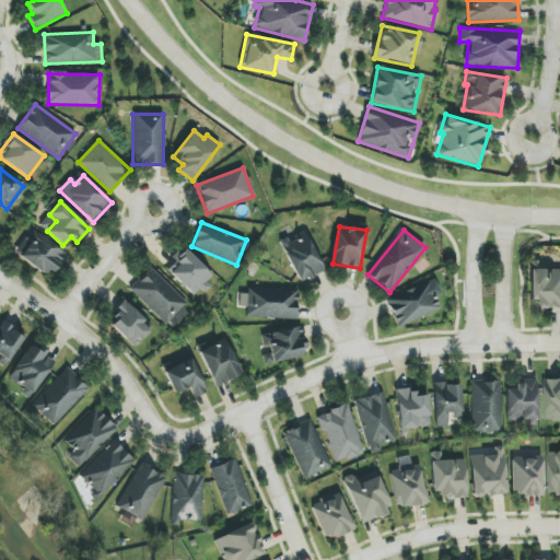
[(301,283),(325,270),(304,233),(280,245),(301,283)]
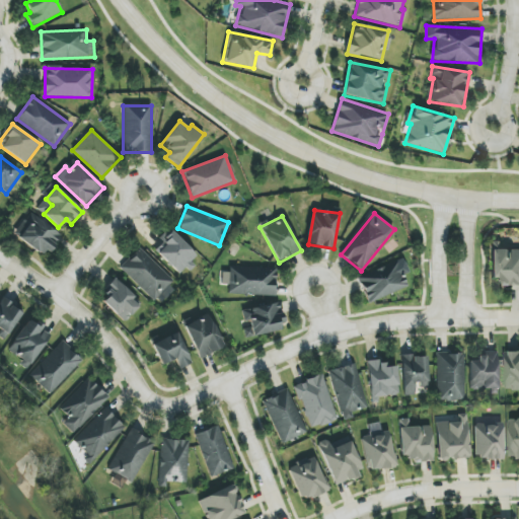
[(61,234),(33,217),(19,239),(48,256),(61,234)]
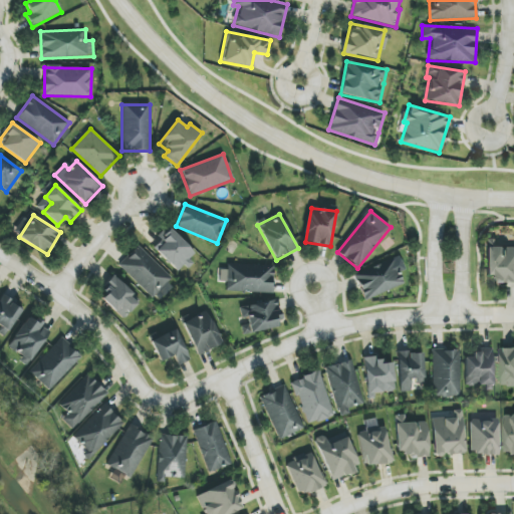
[(197,256),(172,229),(153,247),(179,273),(197,256)]
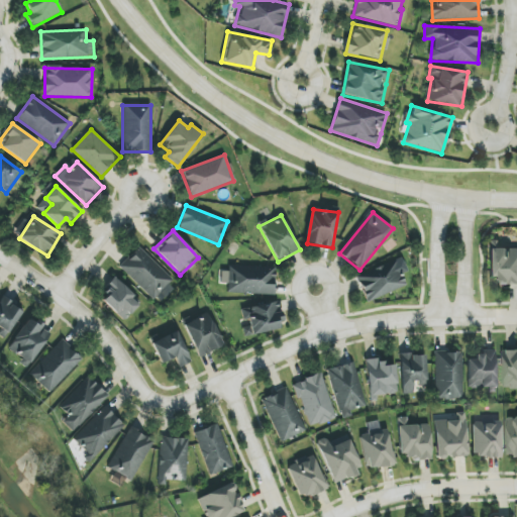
[(173,280),(139,247),(120,268),(153,300),(173,280)]
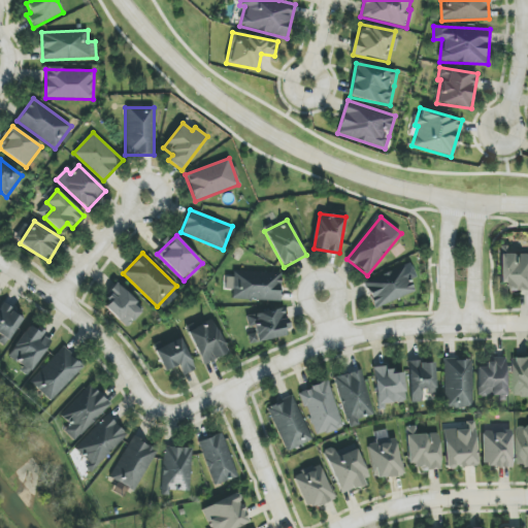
[(527,253),(500,255),(501,289),(527,288),(527,253)]
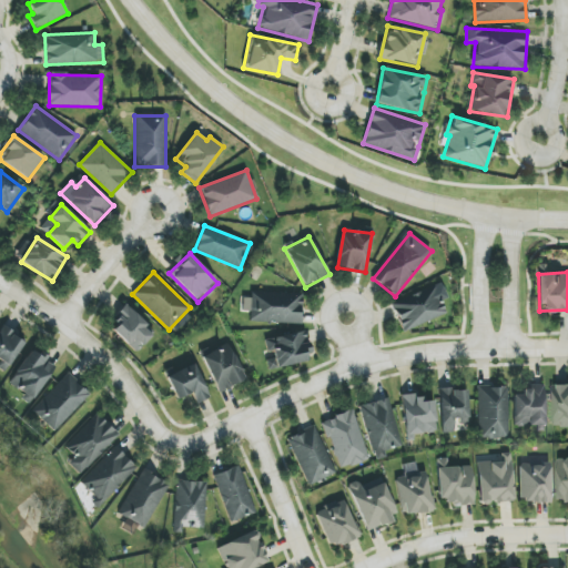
[(446,298),(444,287),(393,300),(401,330),(446,318),(442,300),(446,298)]
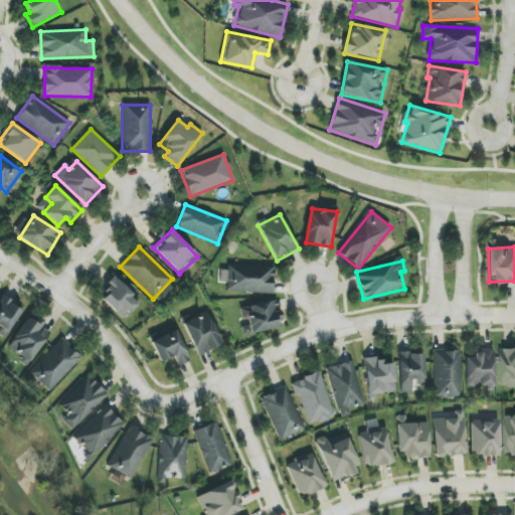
[(220,283),(227,283),(227,293),(274,293),(274,267),(220,266),(220,283)]
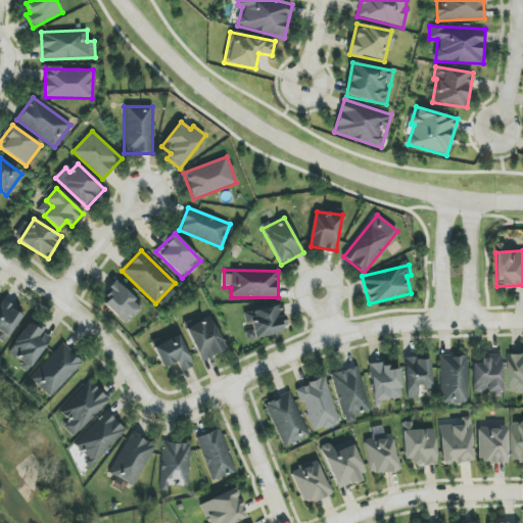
[(143,306),(119,283),(100,301),(126,325),(143,306)]
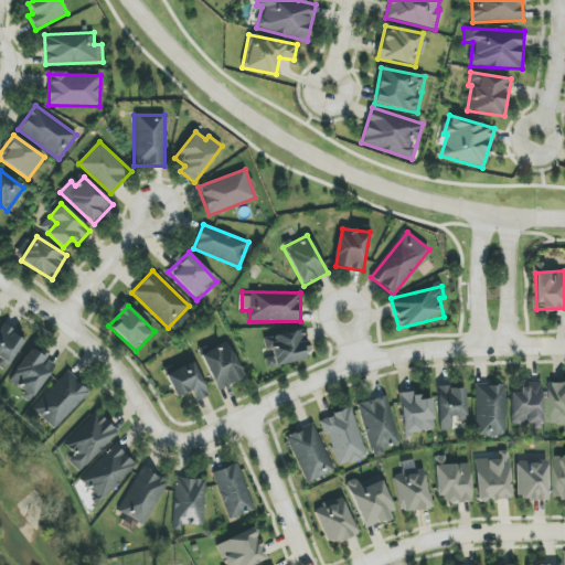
[(308,362),(304,331),(264,336),(266,354),(265,354),(266,366),(308,362)]
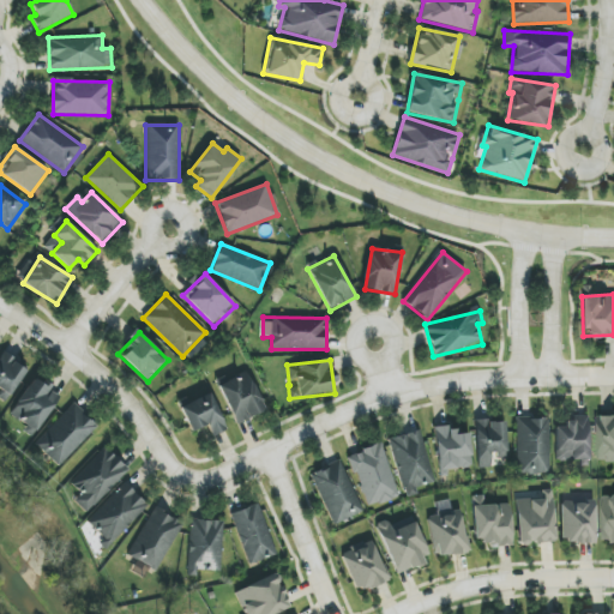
[(235,425),(264,413),(248,373),(218,385),(235,425)]
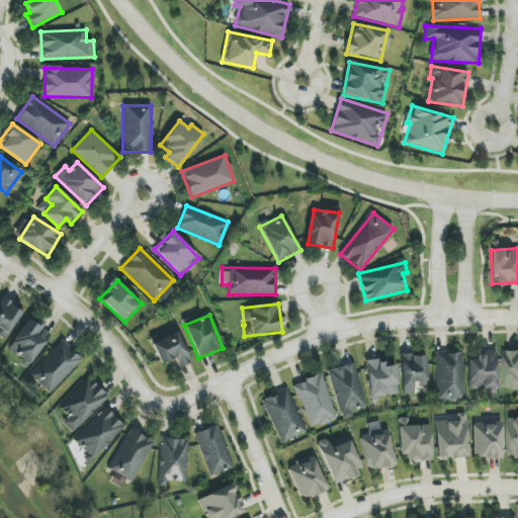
[(51,335),(33,322),(12,350),(23,358),(19,363),(26,368),(51,335)]
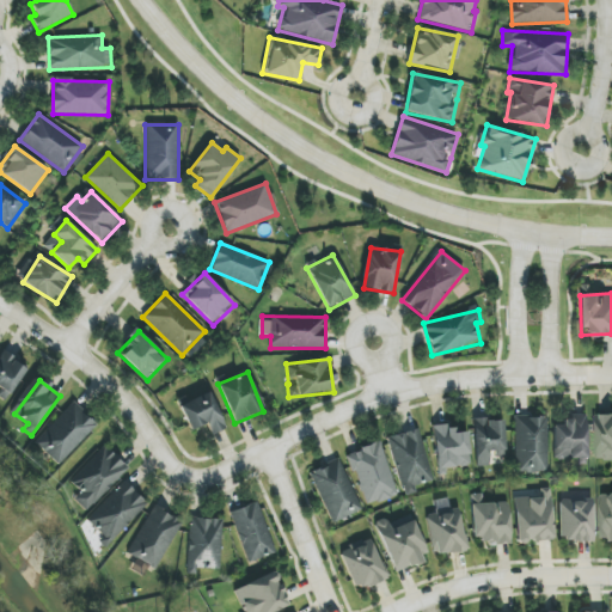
[(226,429),(209,392),(179,405),(190,430),(207,423),(212,435),(226,429)]
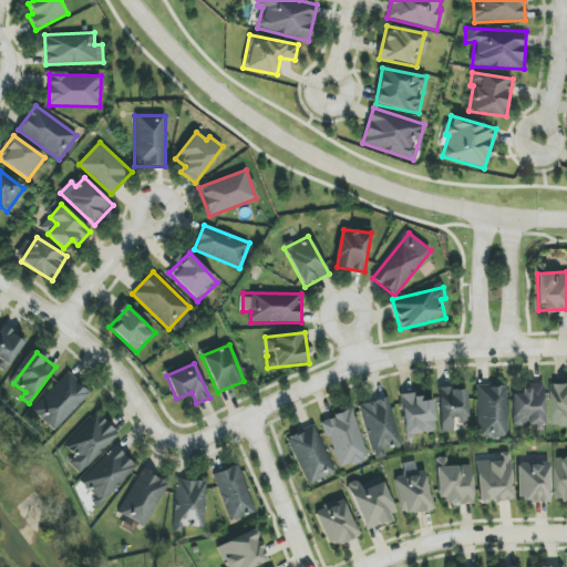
[(90,394),(68,373),(32,410),(54,431),(90,394)]
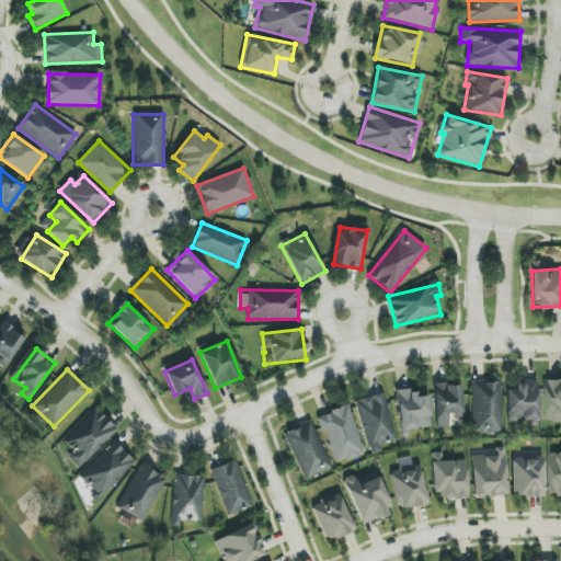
[(471,380),(472,433),(503,432),(502,380),(471,380)]
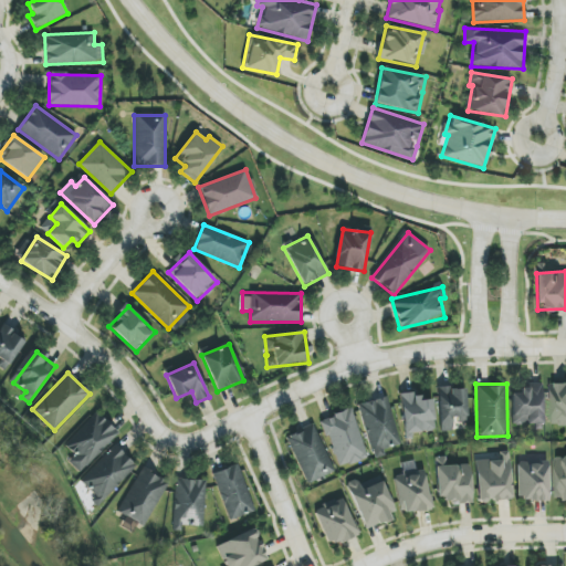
[(512,394),(512,425),(543,425),(542,385),(521,386),(521,392),(512,394)]
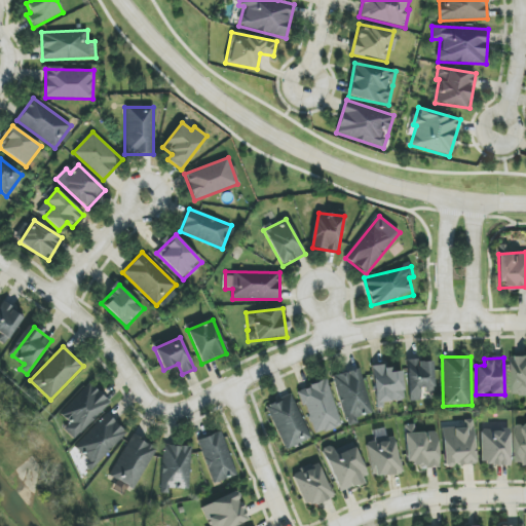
[(525,358),(512,358),(513,396),(525,395),(525,358)]
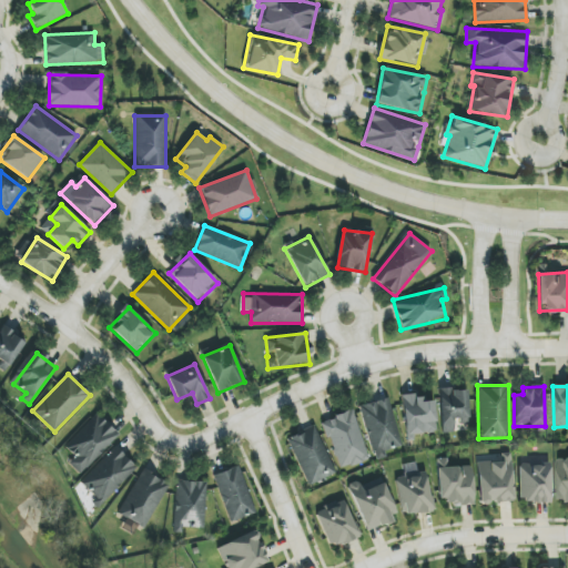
[(454,433),(454,422),(468,422),(467,389),(439,391),(442,433),(454,433)]
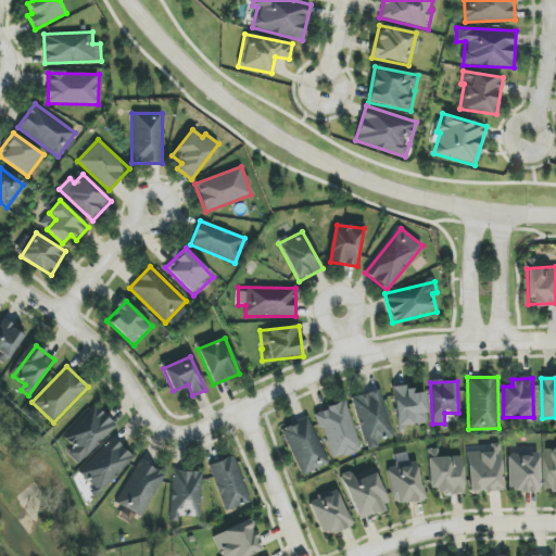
[(427,426),(425,393),(414,393),(414,387),(394,388),(396,427),(427,426)]
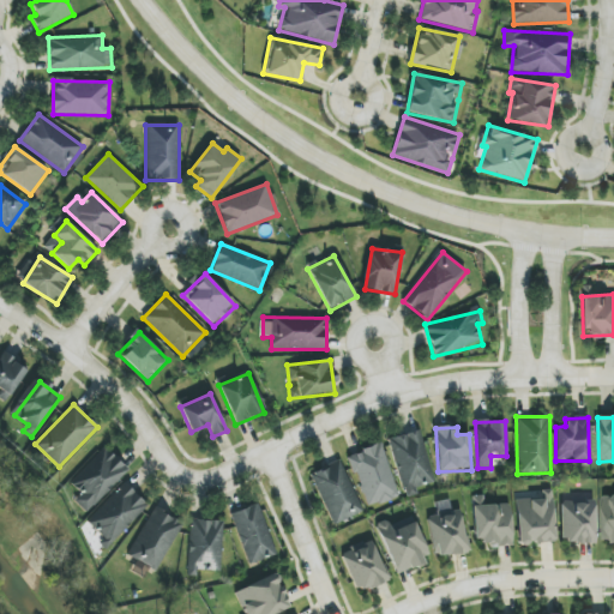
[(435,482),(421,431),(389,439),(405,498),(419,494),(416,488),(435,482)]
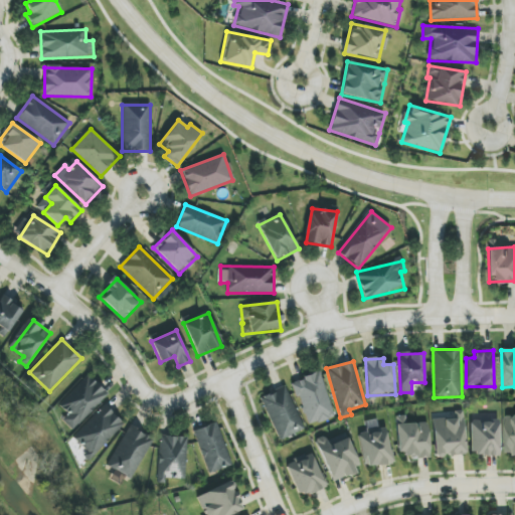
[(293,381),(307,425),(334,417),(321,372),(293,381)]
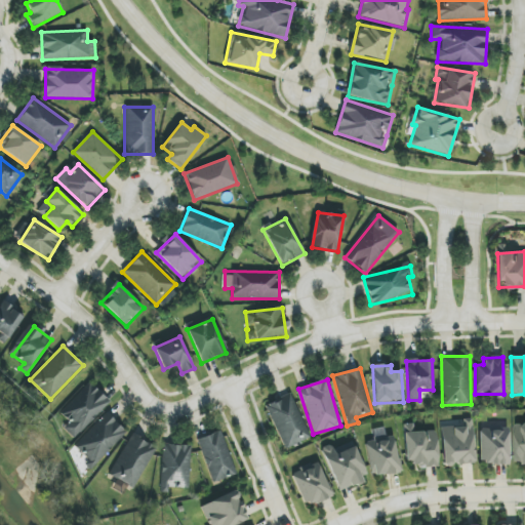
[(74,439),(110,402),(90,384),(61,414),(69,421),(63,429),(74,439)]
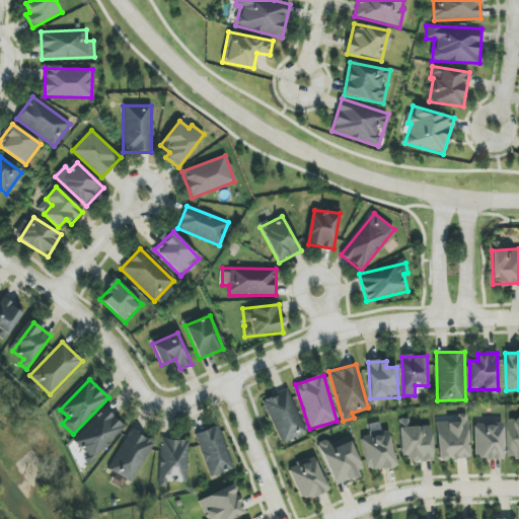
[(280,444),(305,435),(290,390),(265,398),(280,444)]
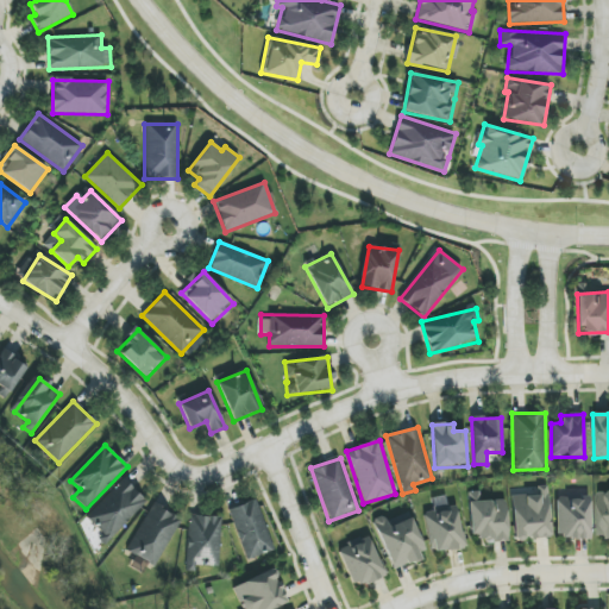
[(148,503),(125,479),(87,516),(110,539),(148,503)]
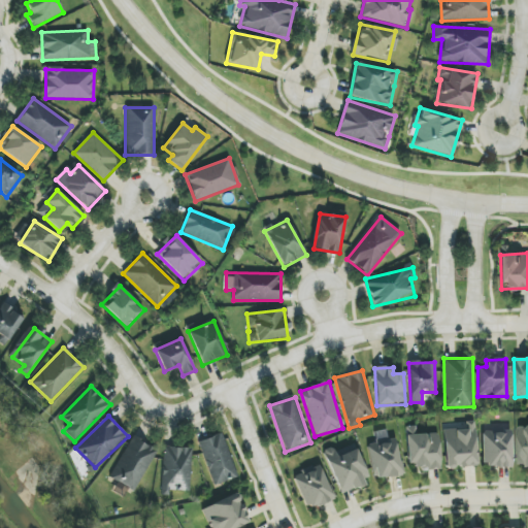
[(443,430),(446,469),(477,467),(475,421),(465,422),(466,429),(443,430)]
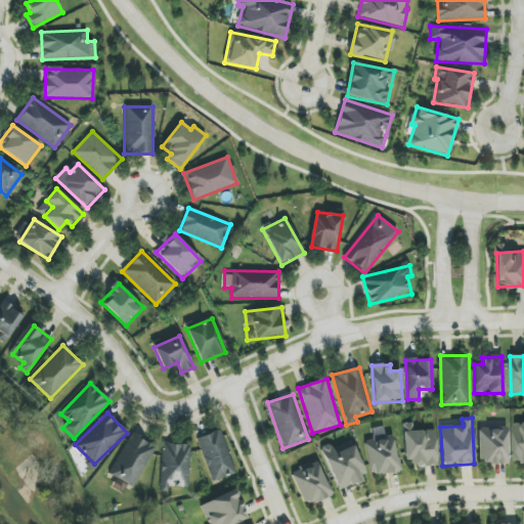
[(515,463),(523,462),(523,423),(514,424),(515,463)]
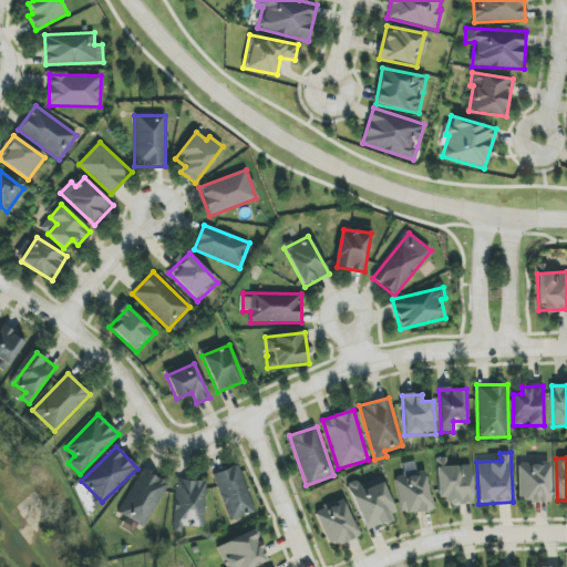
[(550,502),(549,461),(518,462),(518,502),(550,502)]
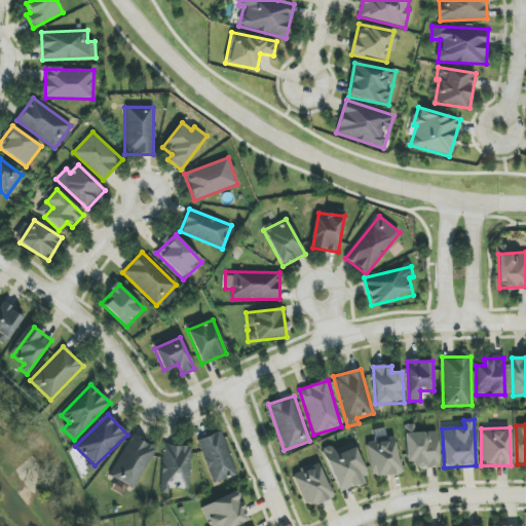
[(198,440),(213,484),(237,476),(222,431),(198,440)]
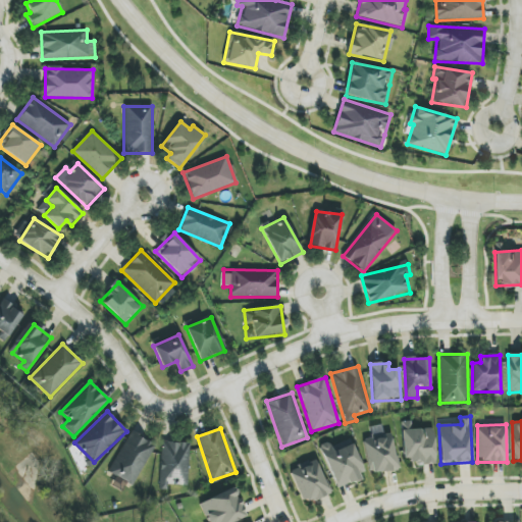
[(404,459),(411,459),(411,465),(435,464),(433,428),(402,430),(404,459)]
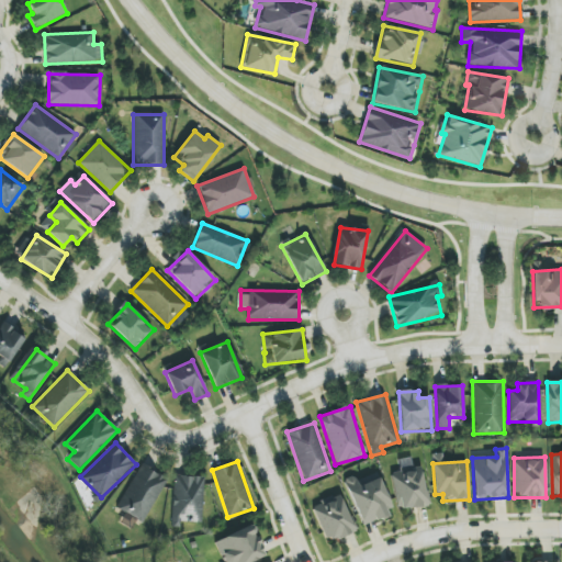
[(145,524),(167,479),(141,464),(117,509),(145,524)]
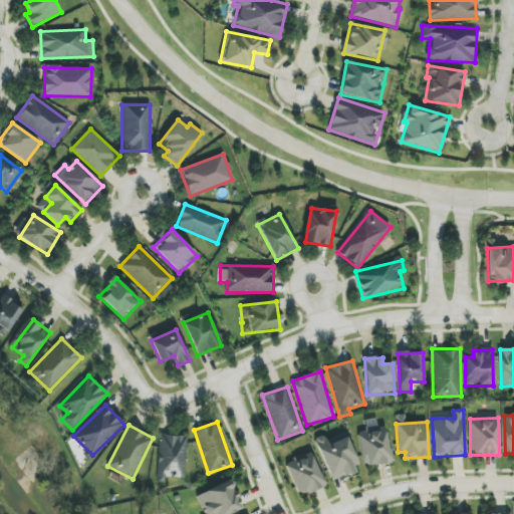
[(363,467),(391,463),(386,428),(358,431),(363,467)]
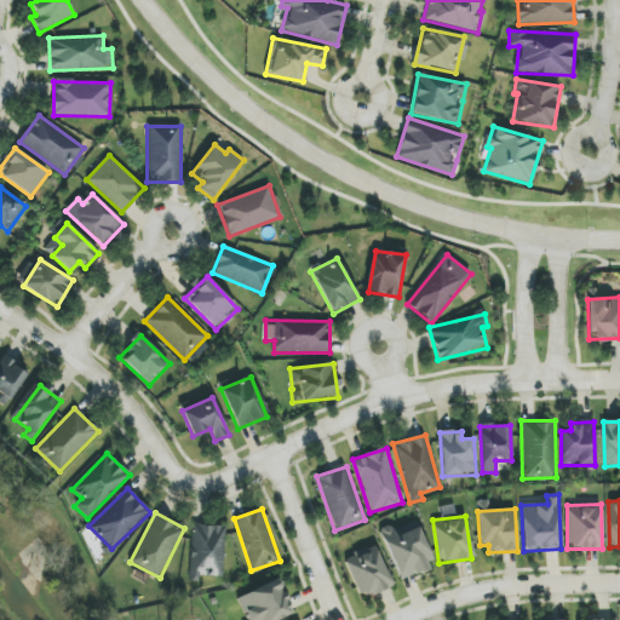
[(399,579),(434,566),(417,522),(394,532),(391,526),(380,530),(399,579)]
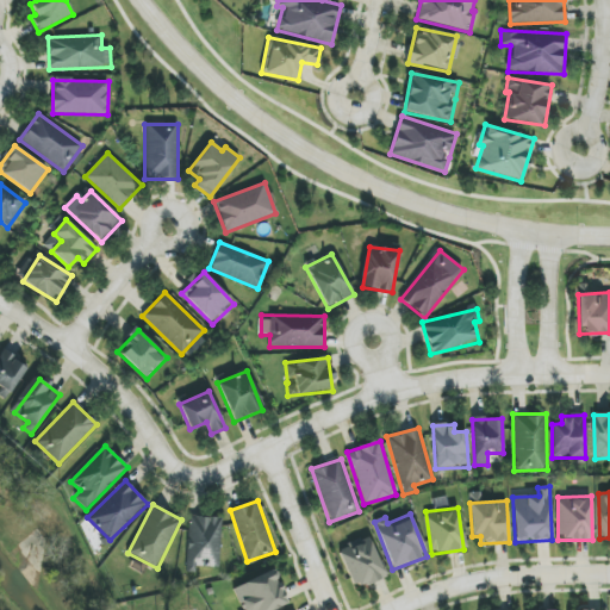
[(221,567),(222,517),(188,517),(187,567),(221,567)]
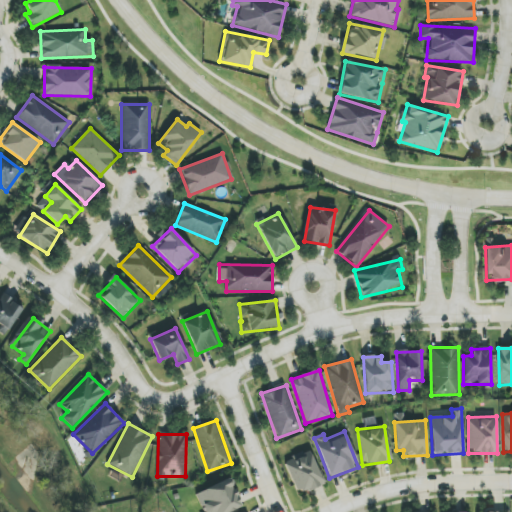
[(324,483),(311,452),(284,463),(298,494),(324,483)]
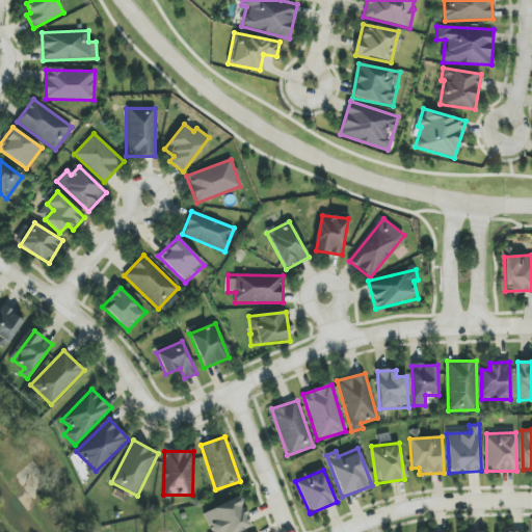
[(241,531),(251,529),(240,498),(204,511),(211,531),(241,531)]
